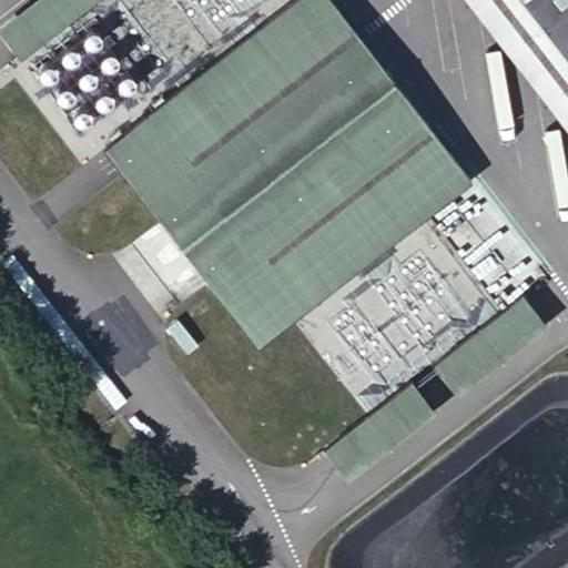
[(31,0),(0,24),(0,33),(16,54),(85,0),(31,0)]
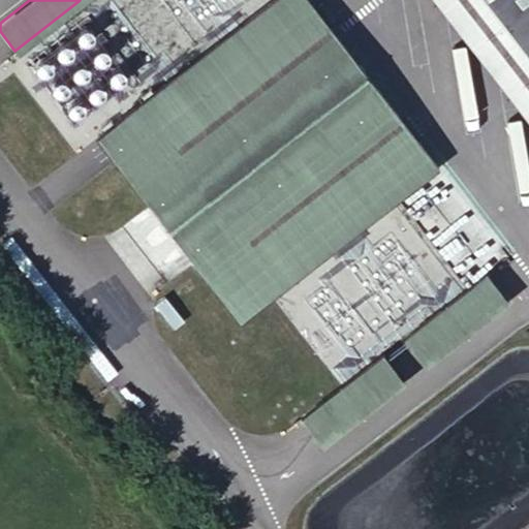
[(307,0),(273,0),(98,136),(242,320),(438,166),(307,0)]
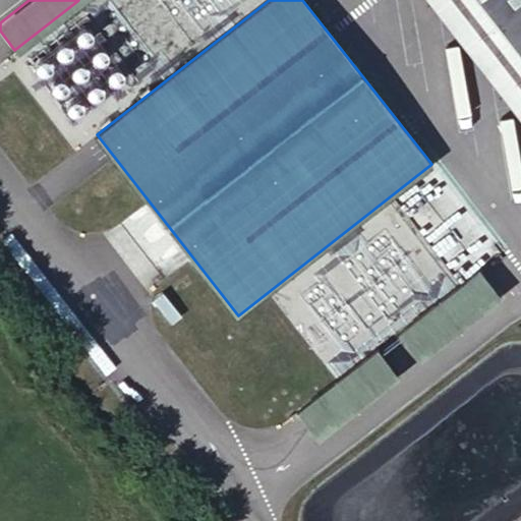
[(520,0),(484,0),(520,47),(520,0)]
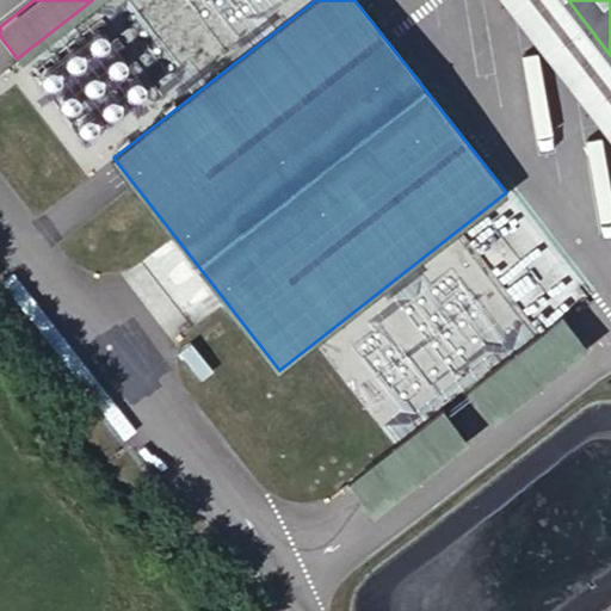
[(563,319),(468,393),(489,421),(586,349),(563,319)]
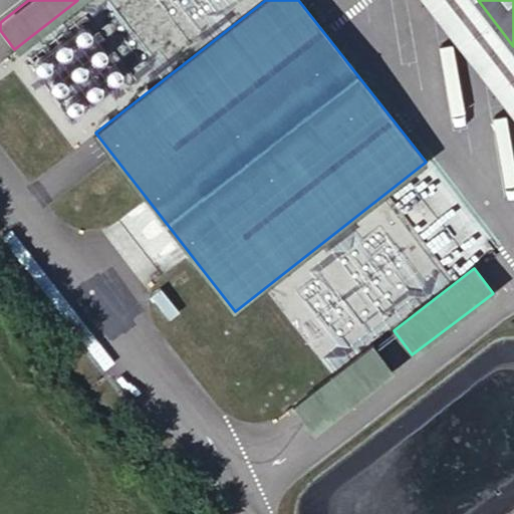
[(293,401),(312,426),(393,363),(374,338),(293,401)]
